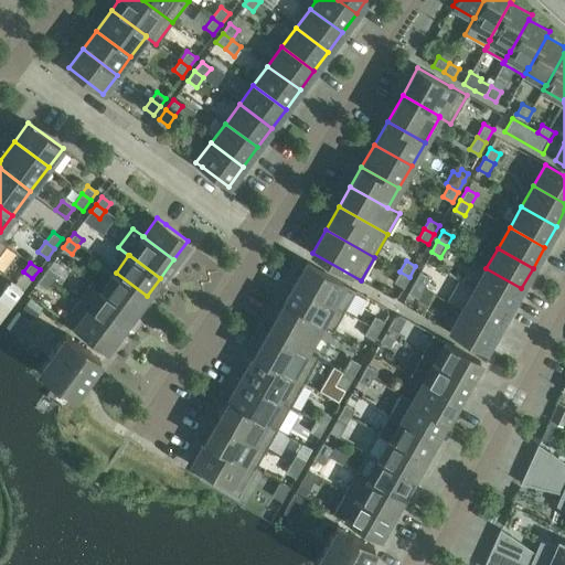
[(307,263),(296,283),(332,305),(333,304),(344,310),(355,290),(344,284),(307,263)]
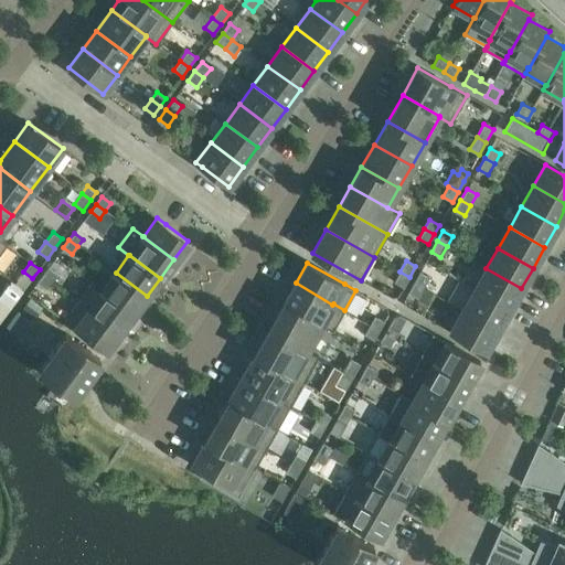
[(57,274),(49,267),(43,275),(52,281),(57,274)]
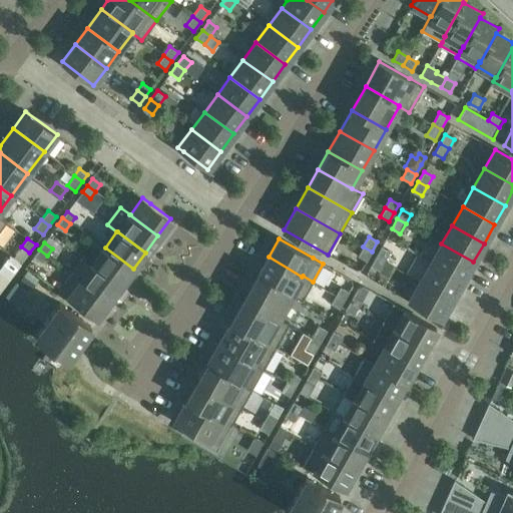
[(473,262),(441,243),(431,263),(462,281),(473,262)]
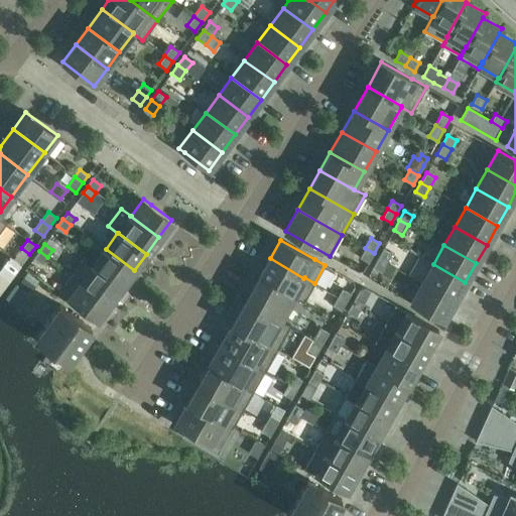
[(360,257),(369,262),(374,253),(365,248),(360,257)]
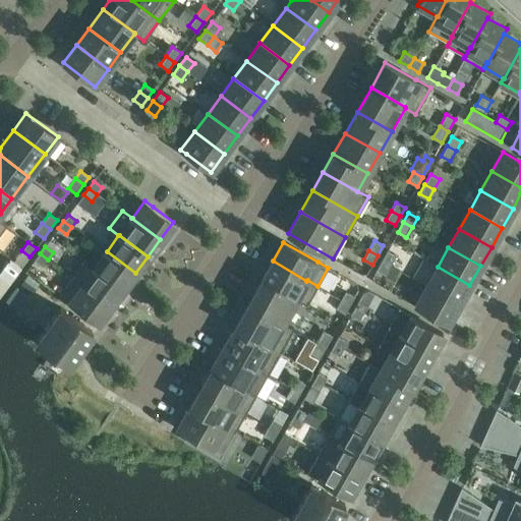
[(396,255),(387,250),(382,261),(390,266),(396,255)]
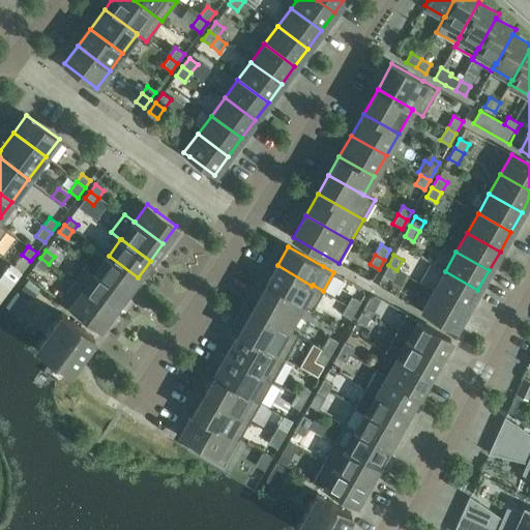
[(138,277),(109,256),(96,272),(96,273),(125,295),(138,277)]
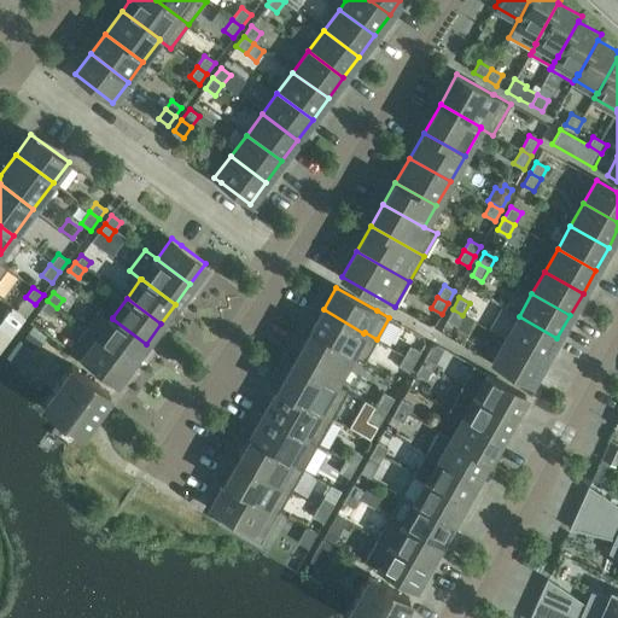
[(41,309),(51,316),(57,308),(47,301),(41,309)]
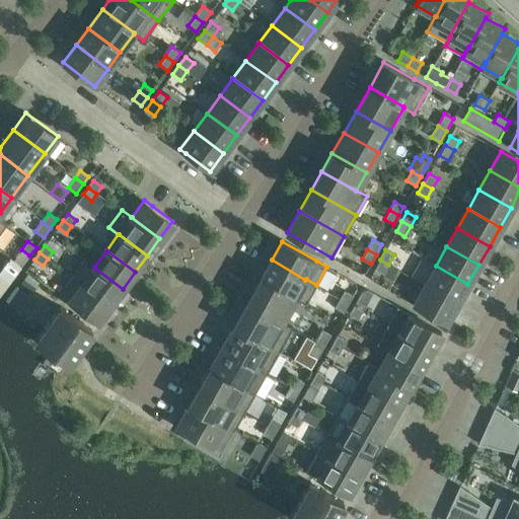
[(71,277),(81,285),(81,284),(110,305),(123,289),(94,268),(94,267),(84,260),(71,277)]
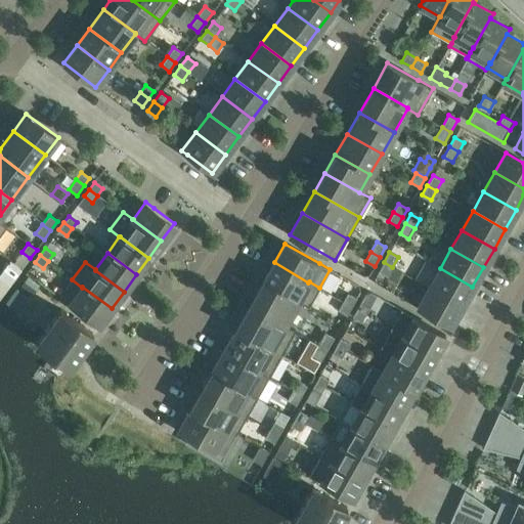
[(298,301),(308,307),(319,288),(309,281),(308,282),(274,262),(264,280),(298,300),(298,301)]
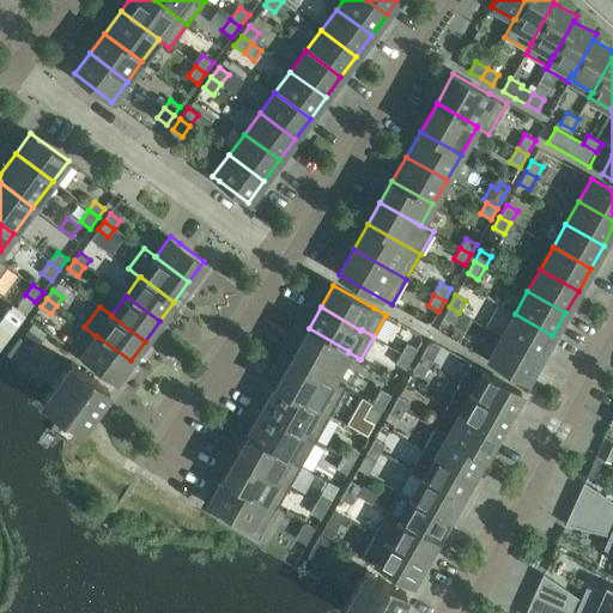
[(442,317),(453,323),(459,313),(449,307),(442,317)]
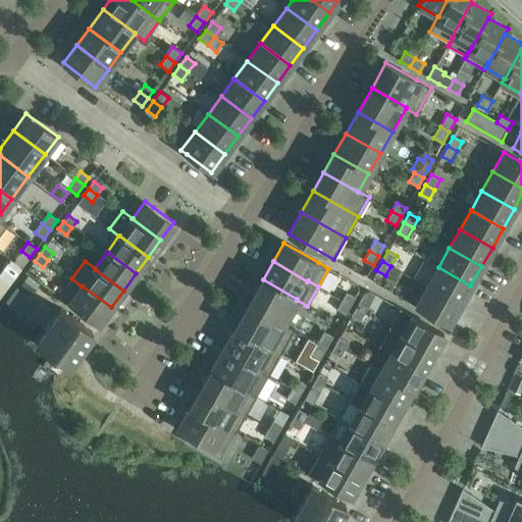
[(400,271),(390,266),(385,275),(385,276),(394,281),(400,271)]
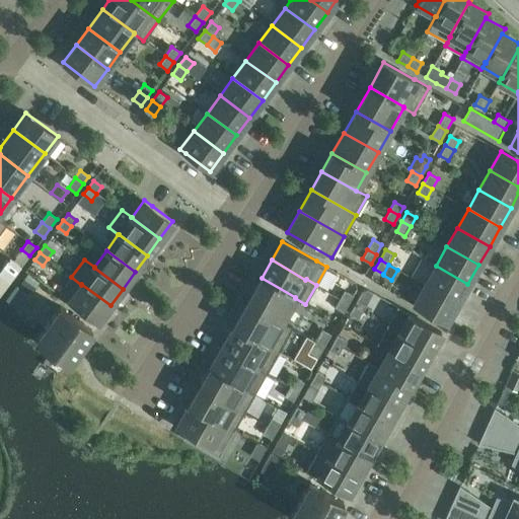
[(467,284),(436,266),(425,285),(457,303),(467,284)]
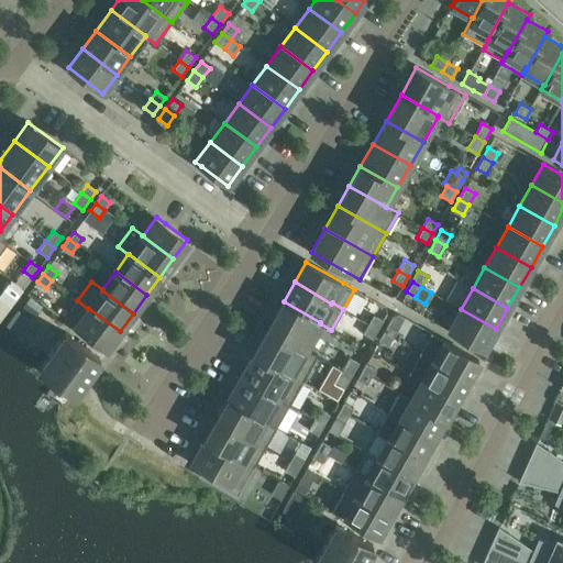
[(30,297),(21,308),(34,318),(43,306),(30,297)]
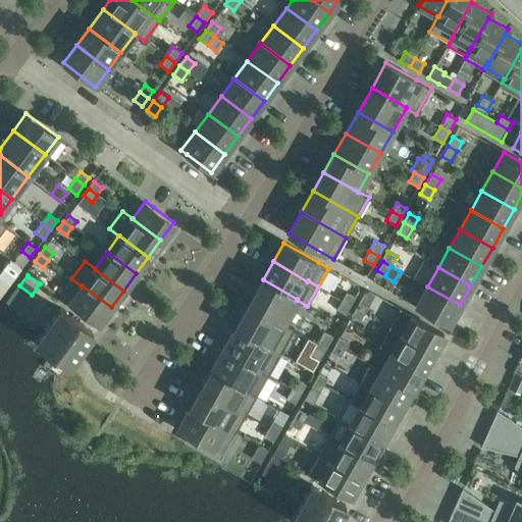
[(82,286),(71,278),(59,296),(98,324),(111,307),(82,285),(82,286)]
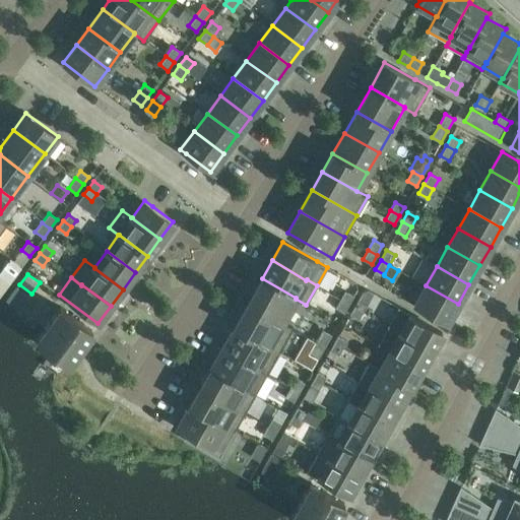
[(282,322),(282,321),(296,299),(296,298),(262,278),(248,303),(282,322)]
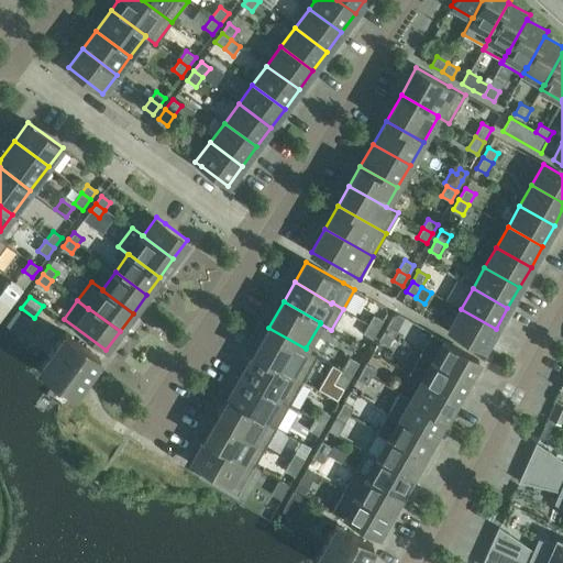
[(31,319),(18,309),(6,324),(19,335),(31,319)]
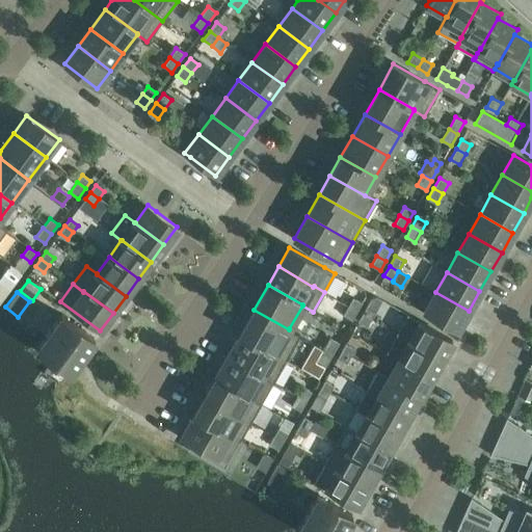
[(424,312),(457,330),(469,311),(435,292),(424,312)]
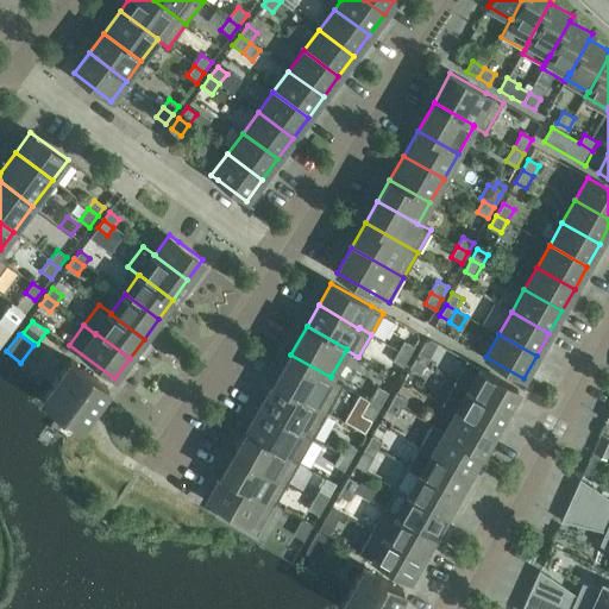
[(414,346),(403,340),(397,351),(408,357),(414,346)]
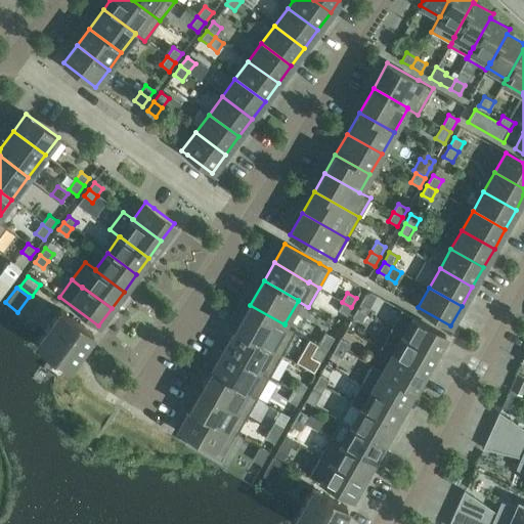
[(338,310),(346,315),(351,307),(342,302),(338,310)]
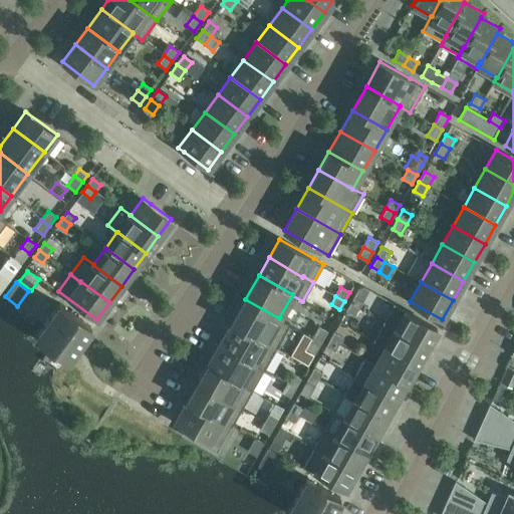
[(362,301),(354,296),(349,303),(358,308),(362,301)]
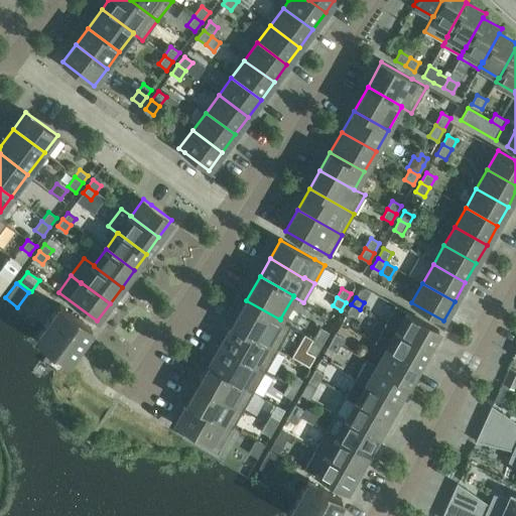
[(291,325),(280,318),(280,319),(246,300),(232,325),(277,350),(291,325)]
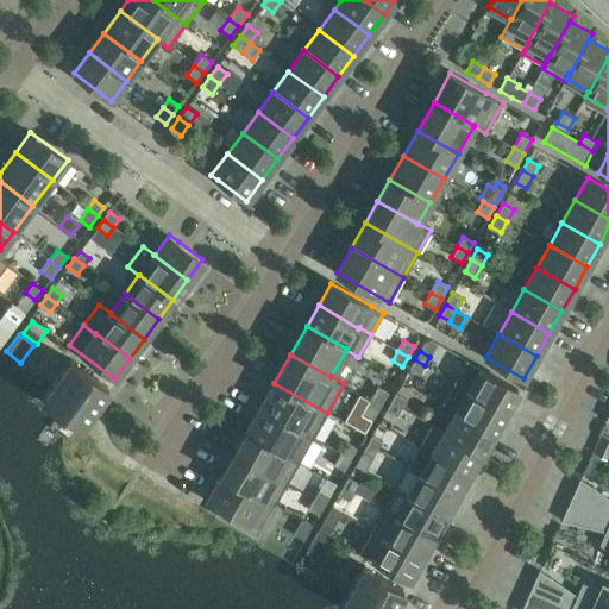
[(70,359),(42,397),(61,412),(88,374),(70,359)]
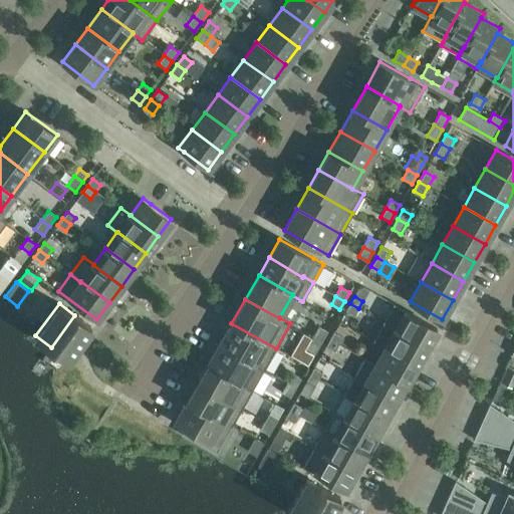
[(345,310),(354,315),(358,308),(349,303),(345,310)]
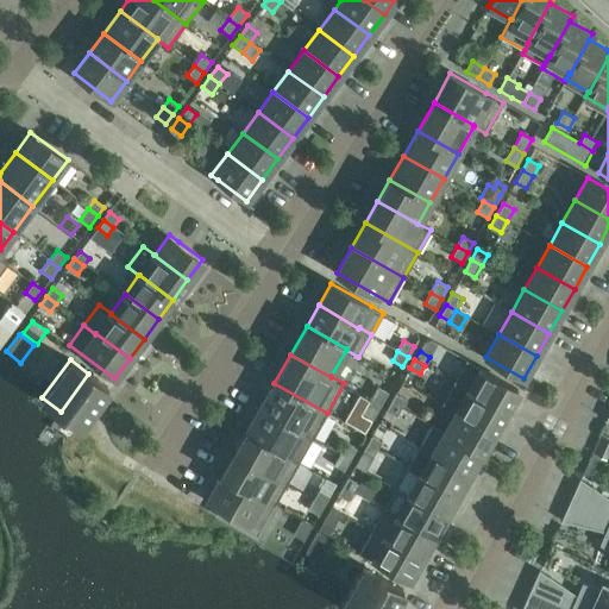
[(518,389),(469,362),(456,383),(504,410),(518,389)]
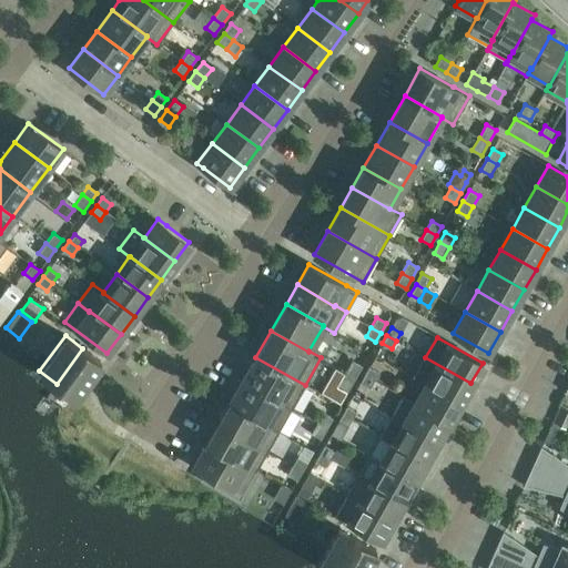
[(74,396),(100,361),(82,348),(57,384),(74,396)]
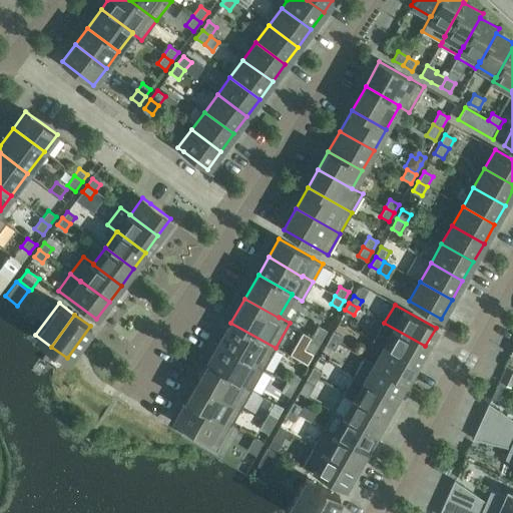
[(219,344),(264,369),(276,348),(230,323),(219,344)]
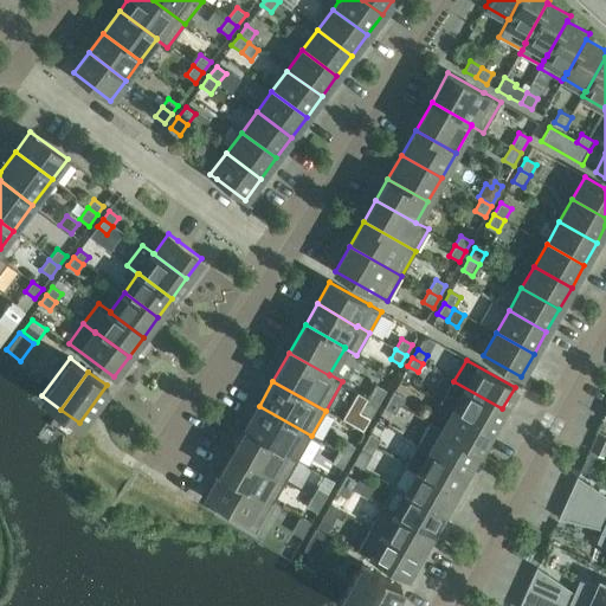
[(502,408),(453,381),(442,403),(455,410),(490,430),(502,408)]
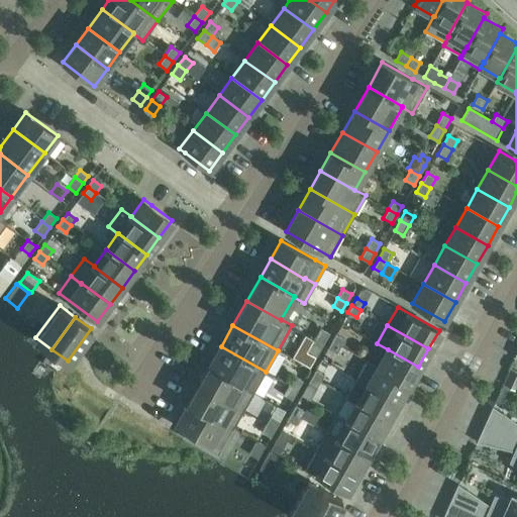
[(329,333),(320,328),(314,339),(323,344),(329,333)]
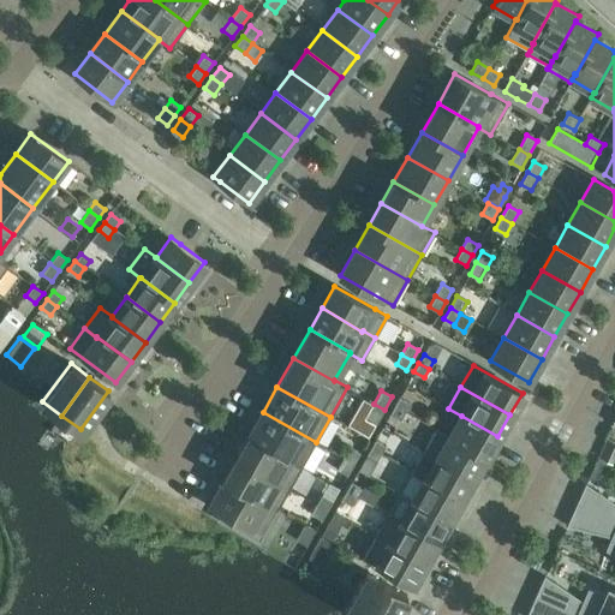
[(410,402),(400,396),(394,406),(405,412),(410,402)]
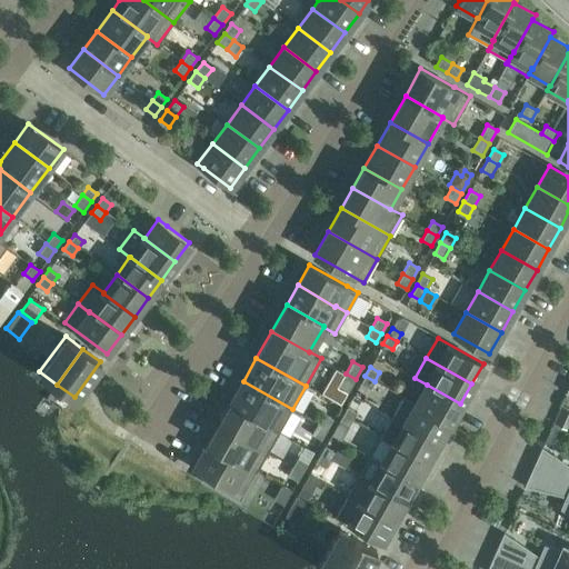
[(338,387),(348,392),(356,379),(346,373),(338,387)]
